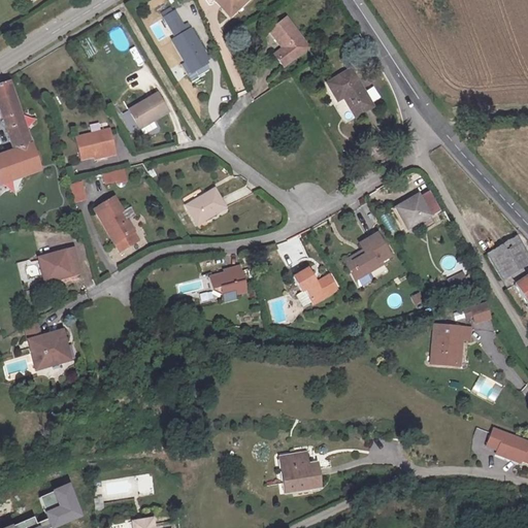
[(222,0),(230,12),(250,0),(222,0)]
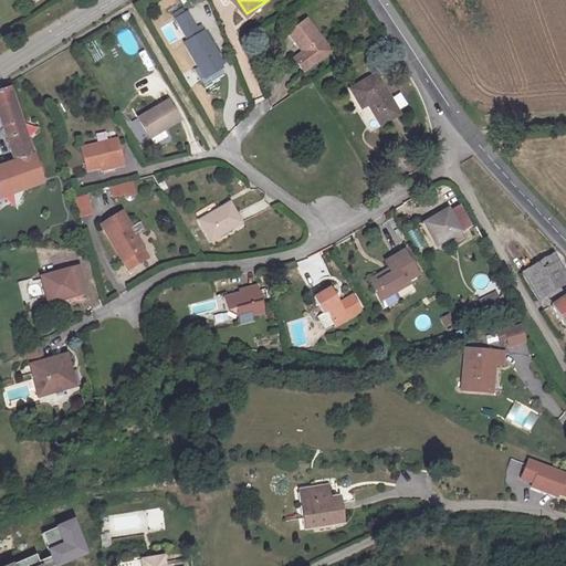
[(190,14),(176,22),(184,35),(180,38),(195,61),(197,60),(203,71),(206,70),(209,76),(221,69),(217,63),(218,62),(212,52),(215,50),(199,27),(198,27),(190,14)]
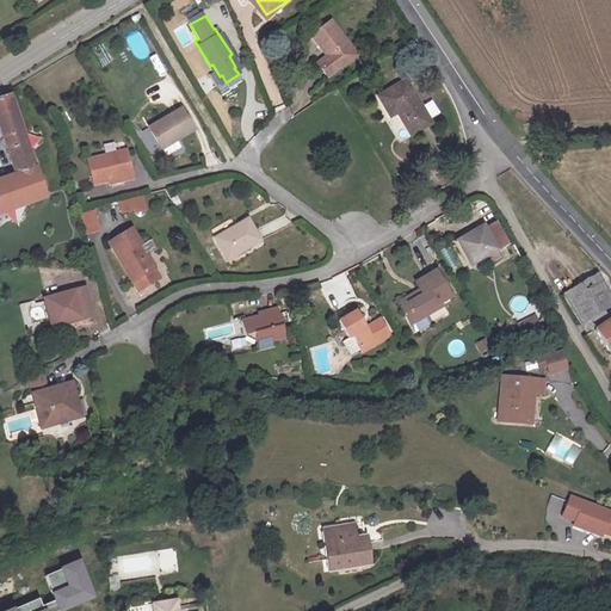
[(332,19),(312,35),(327,55),(316,65),(328,79),(359,53),(332,19)]
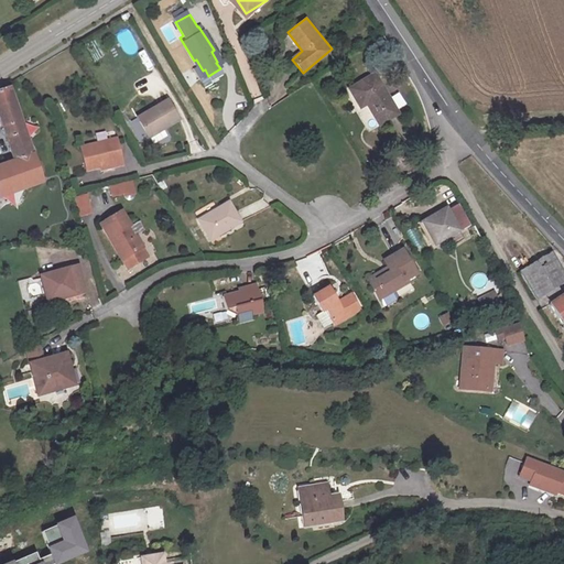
[(375,76),(351,91),(364,110),(368,106),(382,126),(399,115),(375,76)]
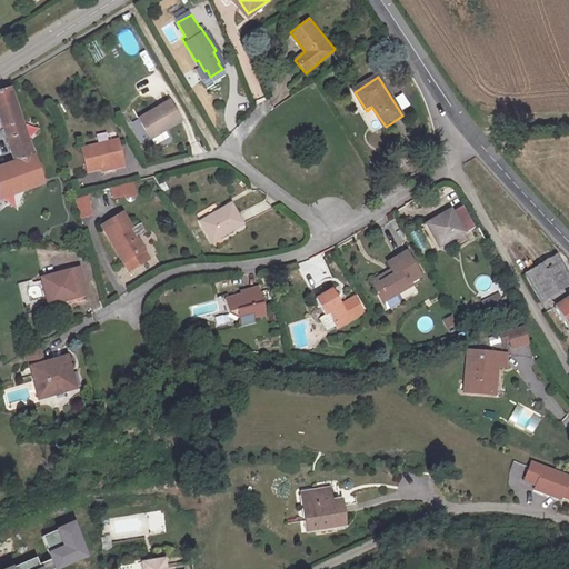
[(0,115),(17,163),(0,169),(0,197),(2,202),(46,188),(12,89),(0,92),(0,115)]
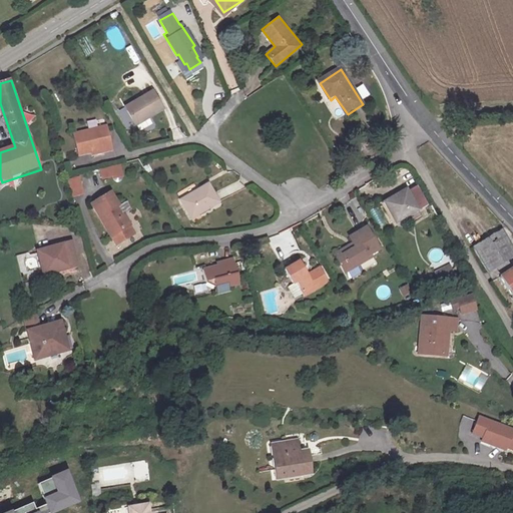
[(153,93),(126,109),(137,128),(165,112),(153,93)]
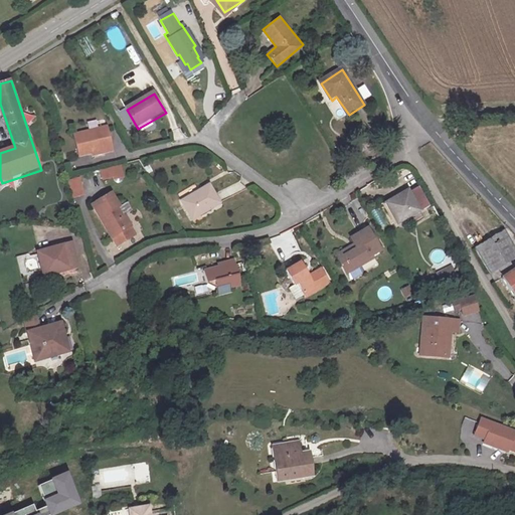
[(108,127),(72,137),(78,158),(113,148),(108,127)]
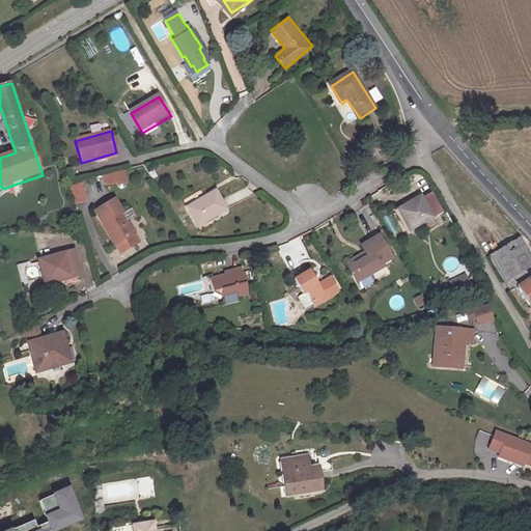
[(107,189),(130,182),(126,169),(104,176),(107,189)]
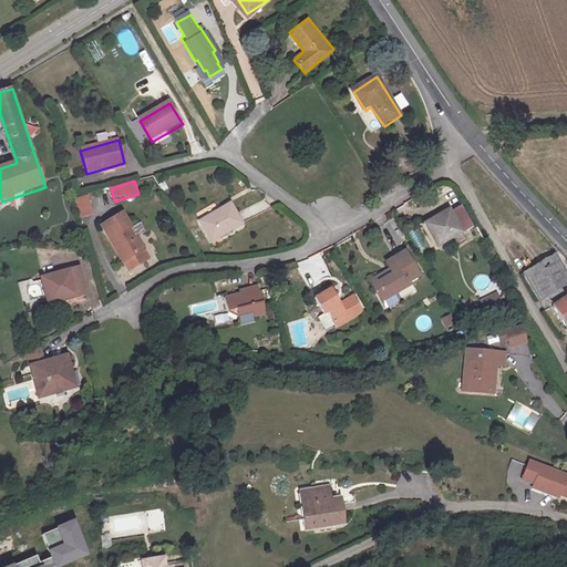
[(89,195),(75,199),(82,219),(95,214),(89,195)]
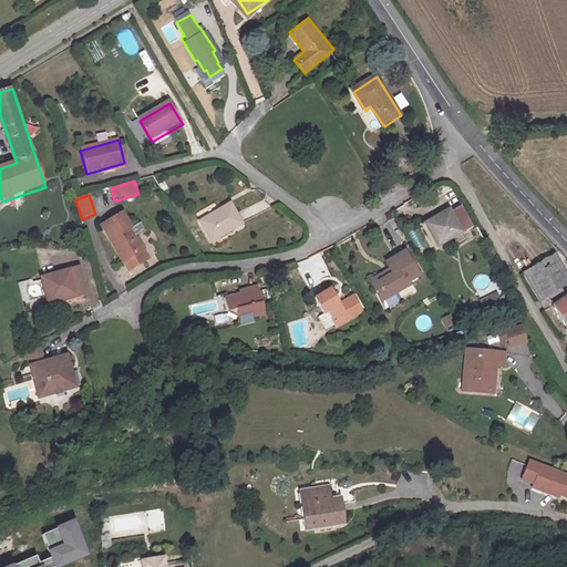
[(233,205),(202,223),(213,241),(244,225),(233,205)]
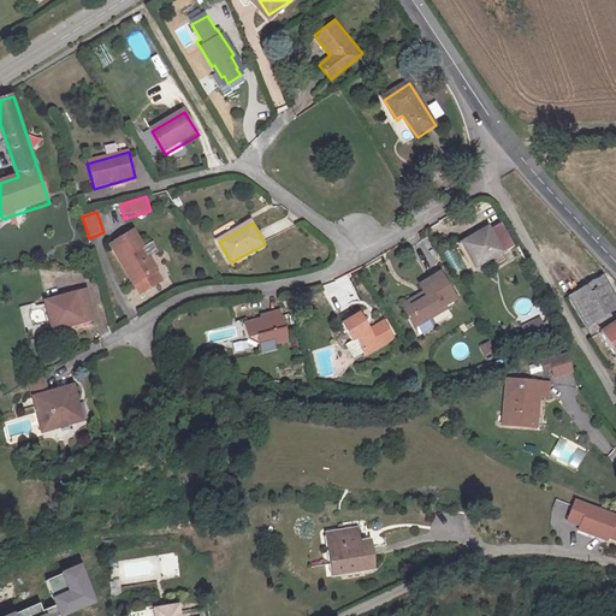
[(501,223),(491,229),(504,253),(514,248),(501,223)]
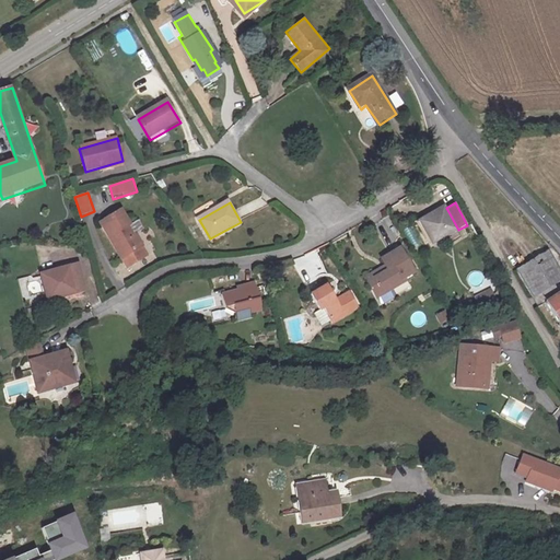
[(458,230),(446,208),(422,221),(435,244),(458,230)]
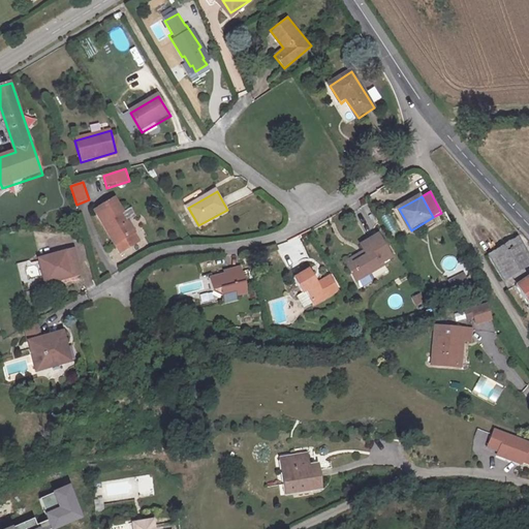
[(117,198),(96,211),(124,253),(143,242),(136,234),(138,232),(117,198)]
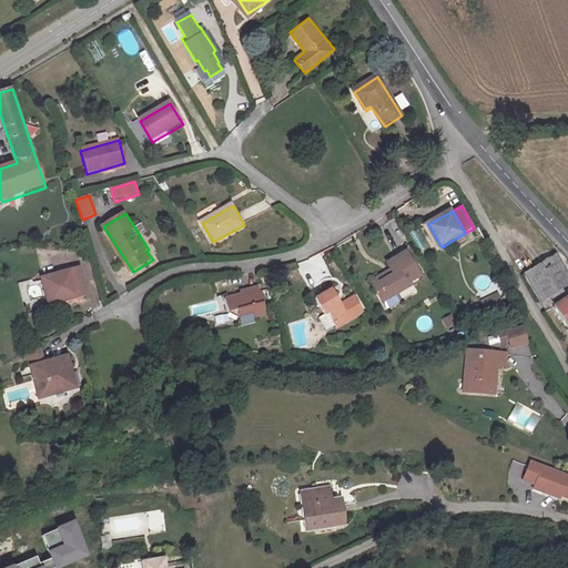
[(402,284),(422,273),(414,261),(409,263),(405,254),(388,263),(392,270),(374,280),(385,300),(388,306),(393,307),(403,302),(404,298),(401,293),(405,291),(402,284)]
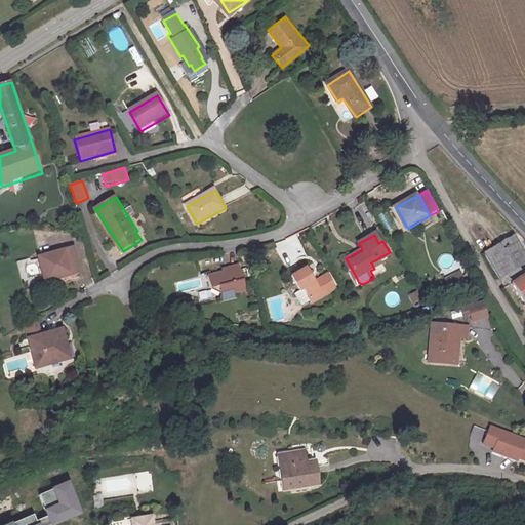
[(524,251),(514,235),(487,252),(503,277),(509,273),(515,281),(524,273),(520,266),(524,263),(524,251)]
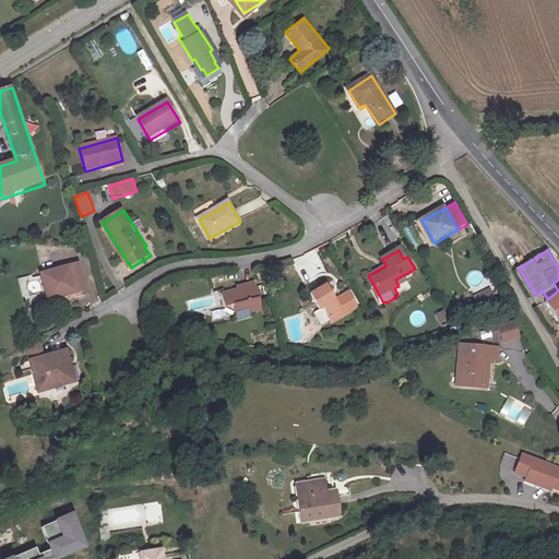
[(79,264),(43,274),(49,300),(85,290),(79,264)]
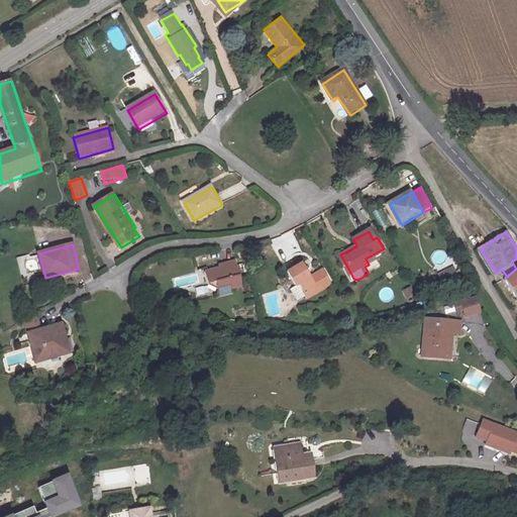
[(219,267),(204,271),(211,294),(219,292),(220,295),(234,291),(233,287),(242,284),(236,260),(218,264),(219,267)]
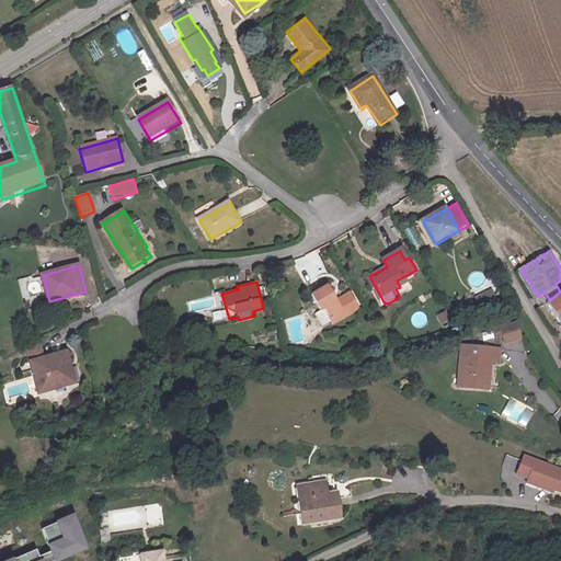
[(330,285),(312,294),(321,308),(319,309),(328,324),(336,320),(338,321),(359,309),(351,293),(339,299),(330,285)]
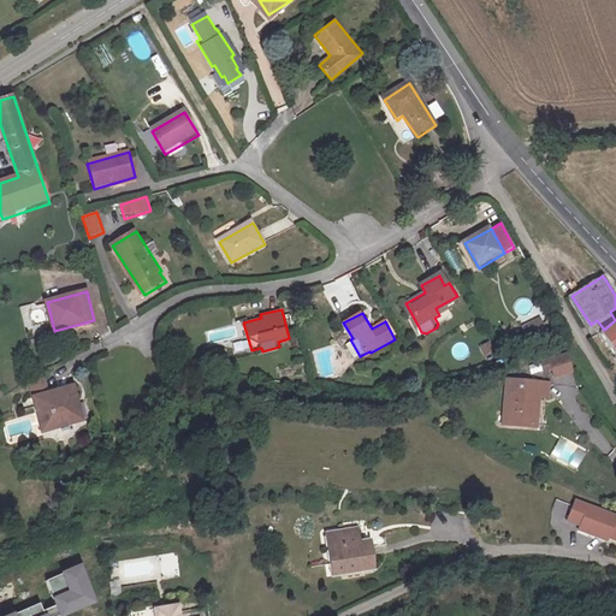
[(520,326),(523,333),(542,326),(538,318),(520,326)]
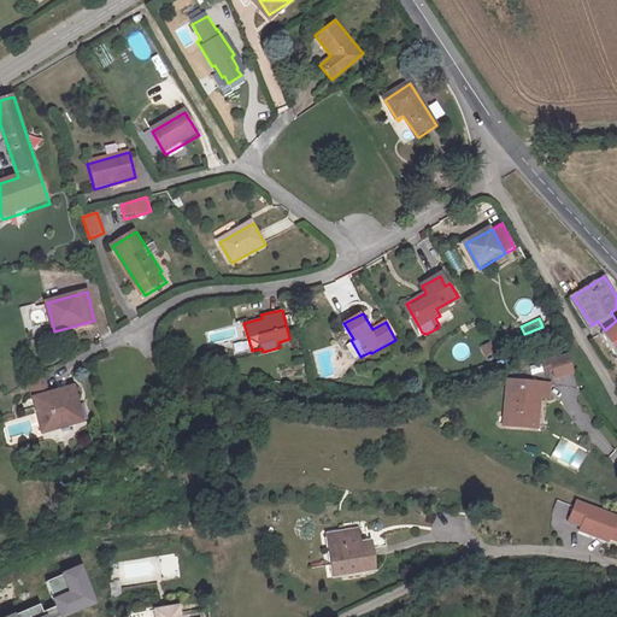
[(616,321),(605,330),(601,333),(616,356),(616,321)]
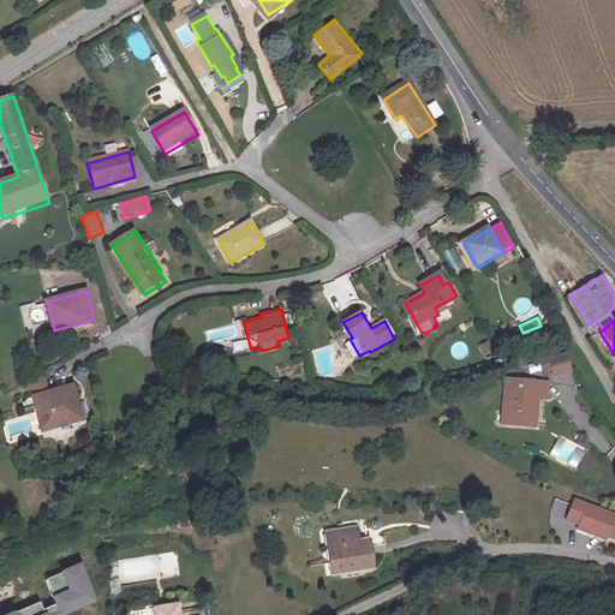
[(573,357),(548,365),(550,375),(560,371),(562,380),(579,375),(573,357)]
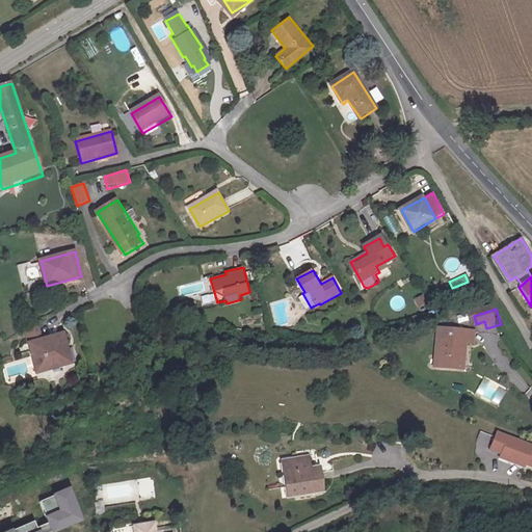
[(480,334),(445,331),(443,357),(446,358),(445,369),(467,371),(468,354),(471,355),(472,345),(480,345),(480,334)]
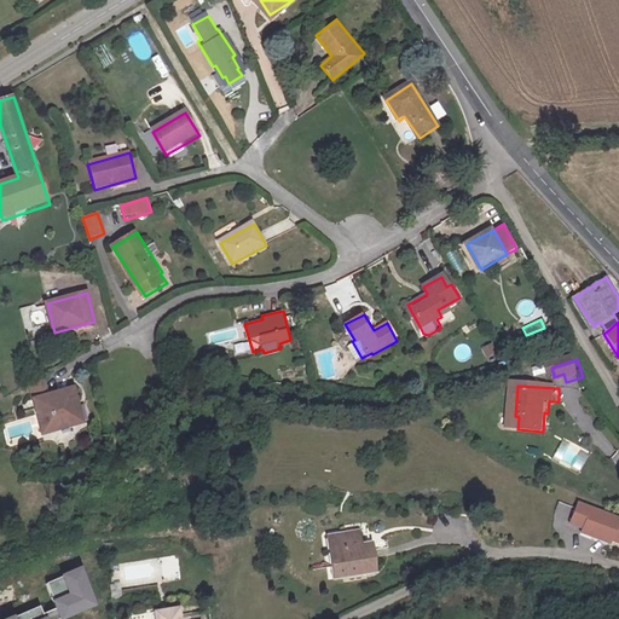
[(73,404),(79,401),(75,388),(35,399),(45,434),(79,424),(73,404)]
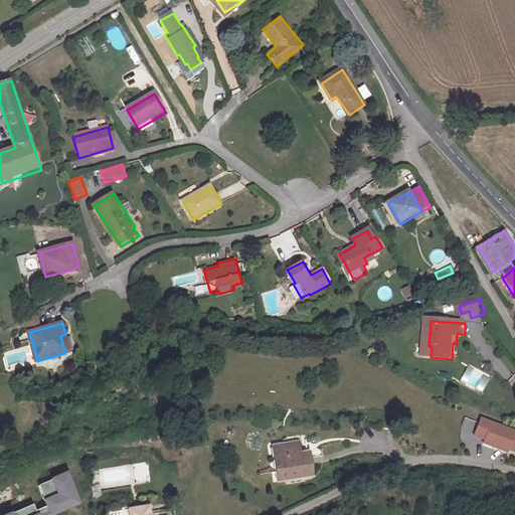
[(70,351),(65,334),(60,336),(65,353),(70,351)]
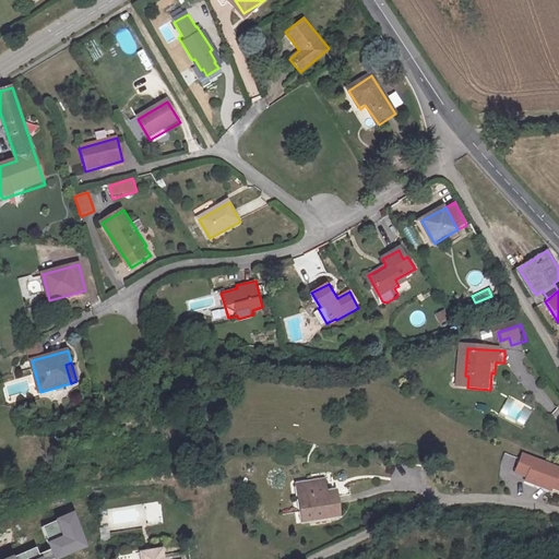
[(558,470),(520,456),(513,474),(525,478),(524,482),(536,486),(549,491),(550,488),(558,490),(558,470)]
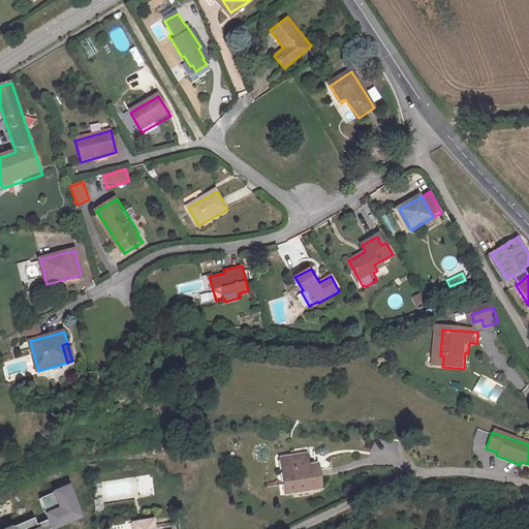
[(283,462),(290,500),(325,494),(322,475),(314,476),(311,458),(283,462)]
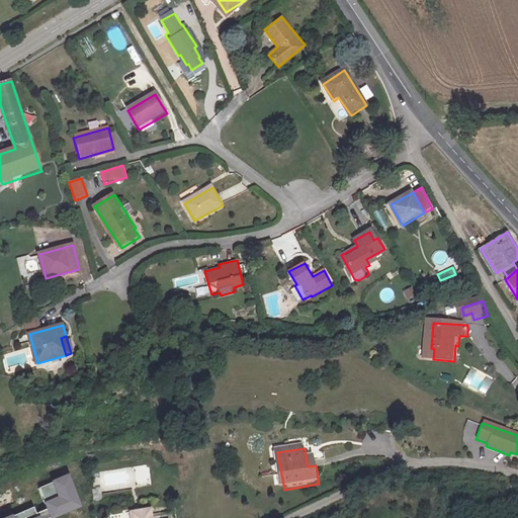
[(49,517),(81,505),(69,476),(37,489),(46,509),(37,512),(35,507),(7,517),(49,517)]
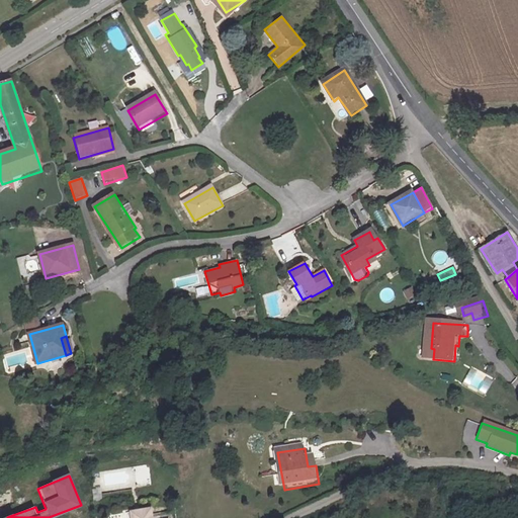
[(92,488),(94,501),(103,500),(100,487),(92,488)]
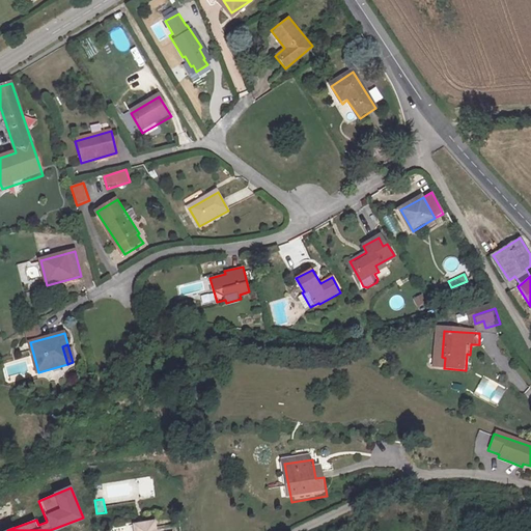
[(133,523),(134,530),(155,530),(154,520),(133,523)]
